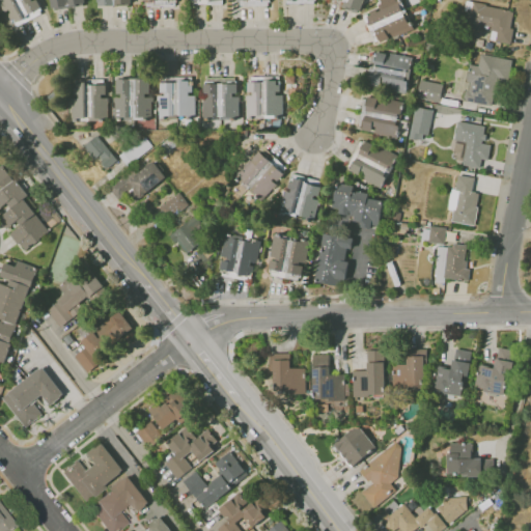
[(378,45),(413,28),(400,0),(376,0),(381,7),(364,15),(378,45)]
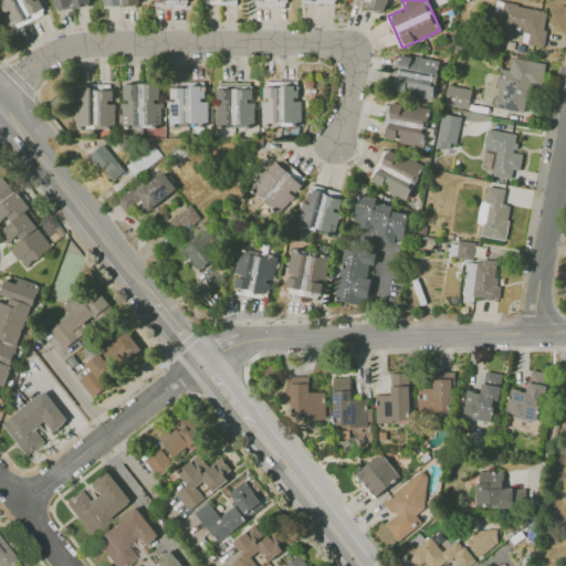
[(543,46),(548,10),(498,2),(493,30),(523,34),(522,43),(543,46)]
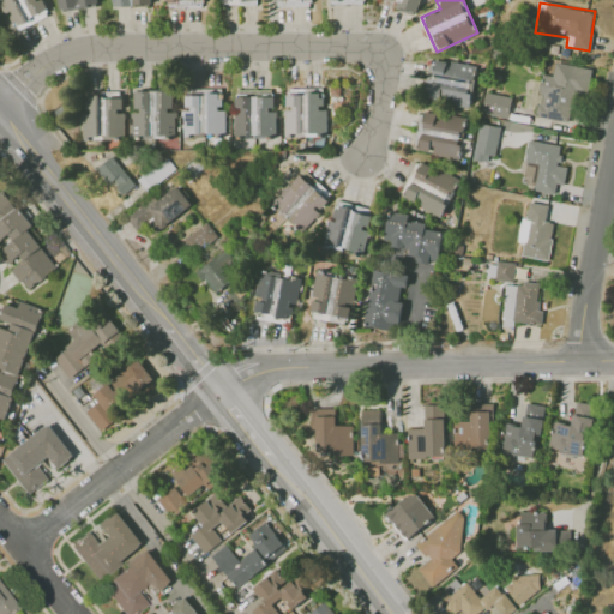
[(476,66),(437,60),(434,72),(428,71),(423,98),(470,106),(476,66)]
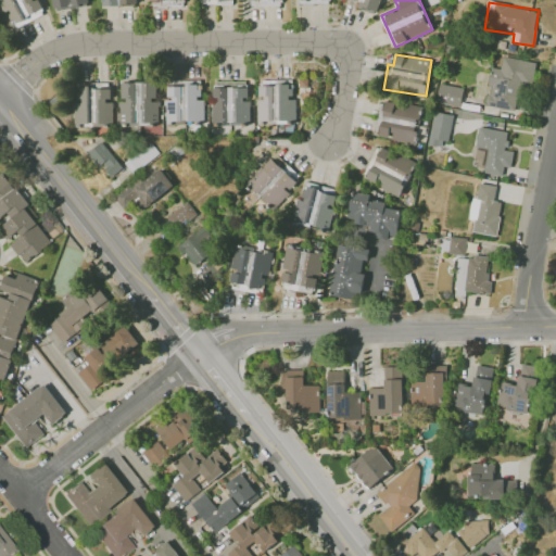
[(535,62),(503,57),(501,68),(492,66),(485,105),(517,111),(520,86),(531,88),(535,62)]
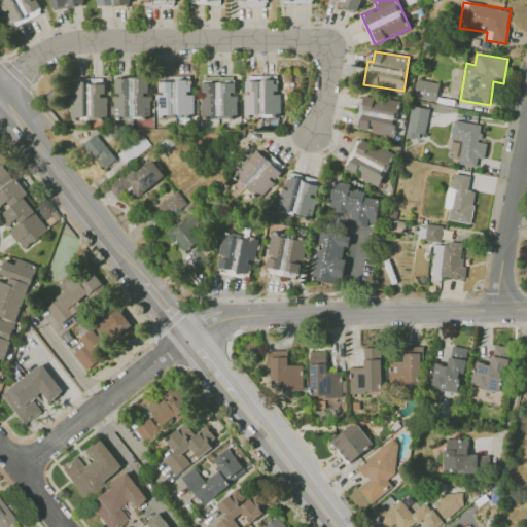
[(280,114),(279,75),(245,76),(246,115),(280,114)]
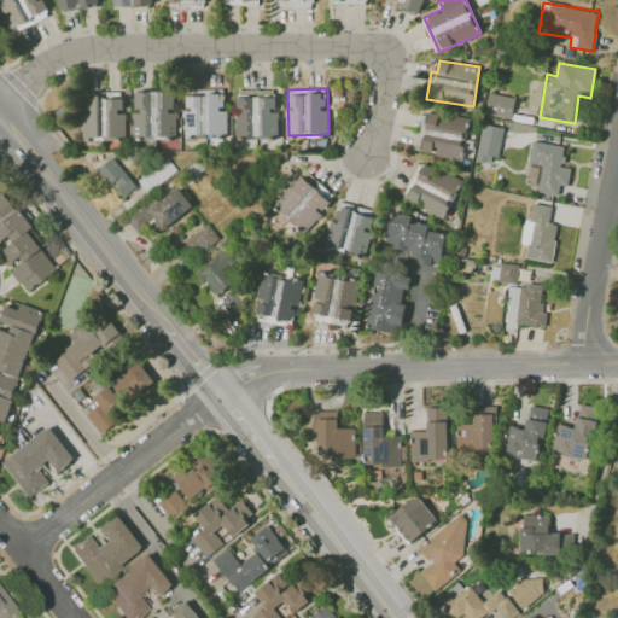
[(235,91),(238,138),(278,135),(275,89),(235,91)]
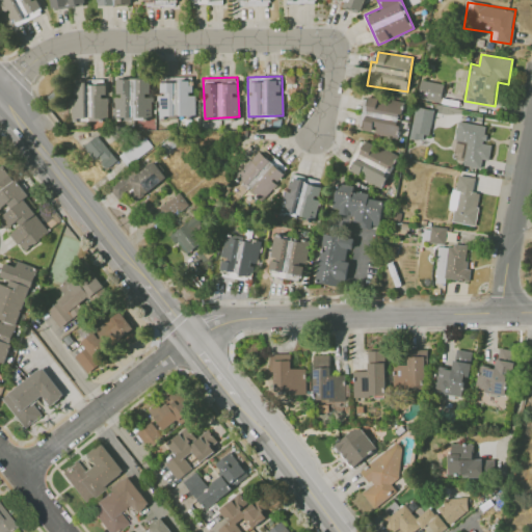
[(151,79),(115,79),(115,118),(151,118),(151,79)]
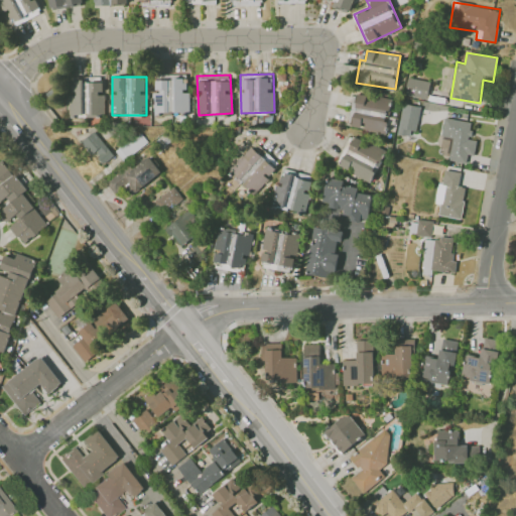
[(189,113),(189,91),(186,91),(186,77),(154,77),(155,113),(189,113)]
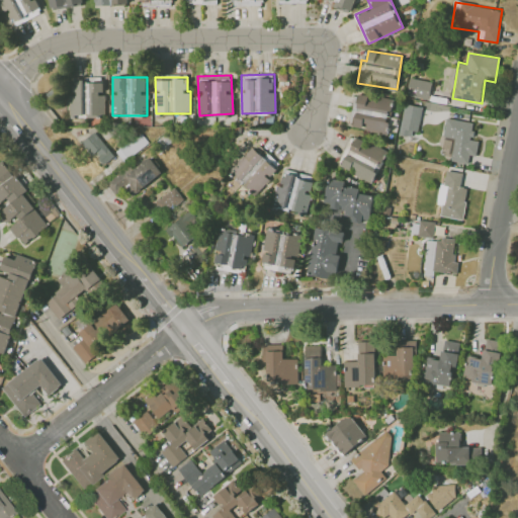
[(104,116),(103,78),(71,78),(72,116),(104,116)]
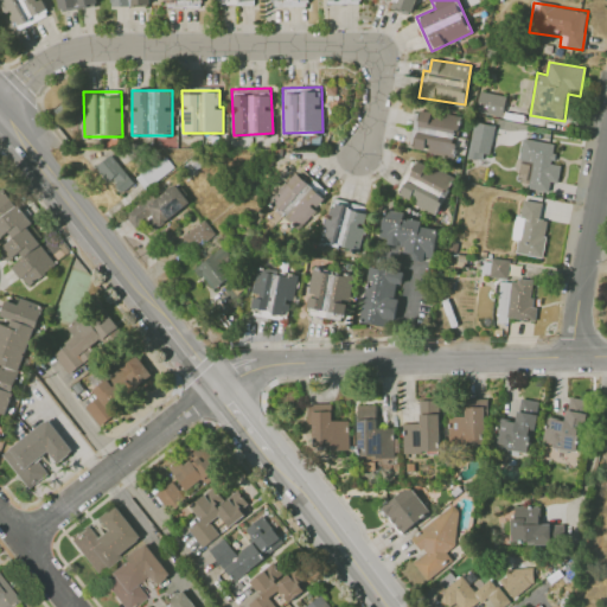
[(478,113),(503,116),(506,95),(480,93),(478,113)]
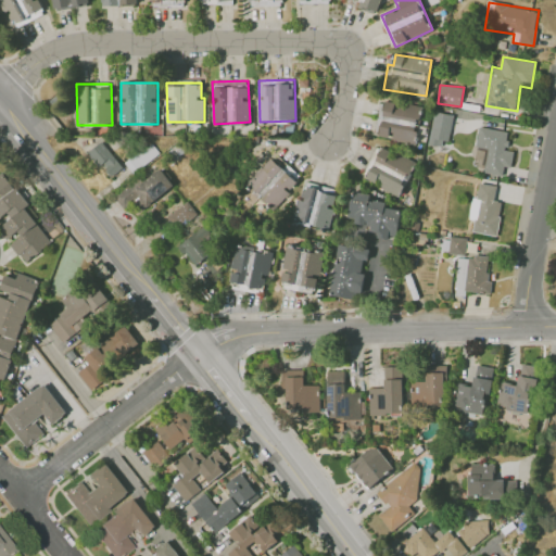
[(421,106),(386,101),(379,137),(416,142),(421,106)]
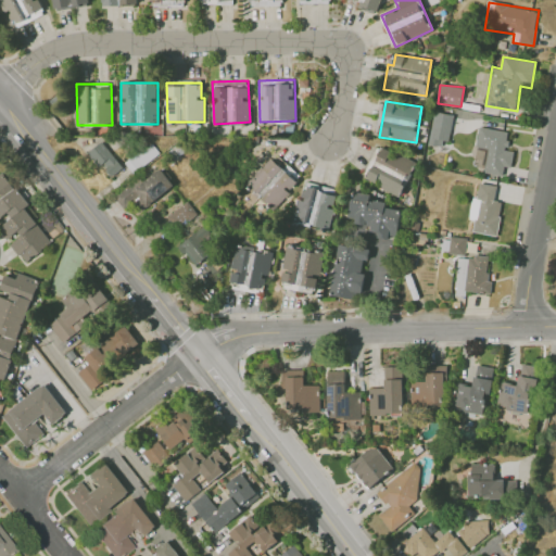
[(453,115),(434,111),(428,144),(445,148),(453,115)]
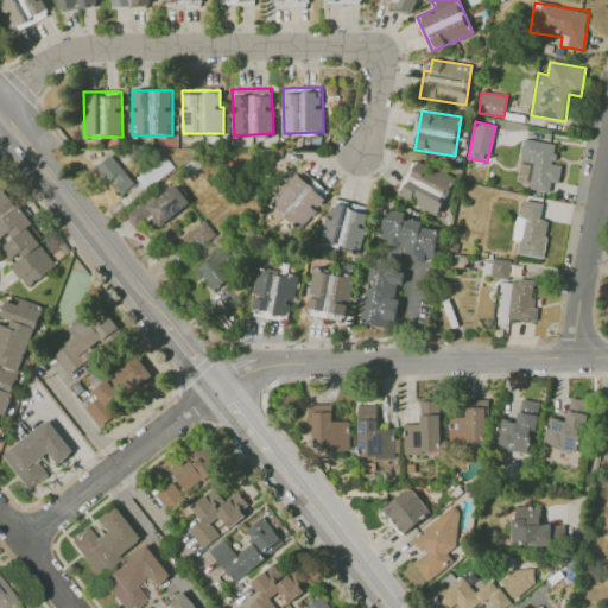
[(557,144),(524,138),(520,160),(533,163),(529,189),(549,192),(551,182),(559,183),(562,165),(553,164),(557,144)]
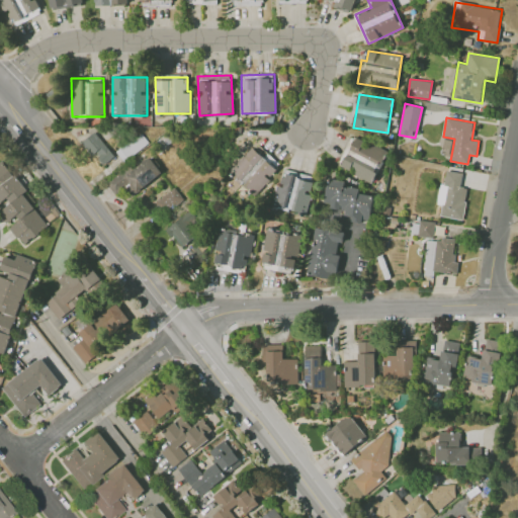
[(83,141),(102,165),(114,156),(95,132),(83,141)]
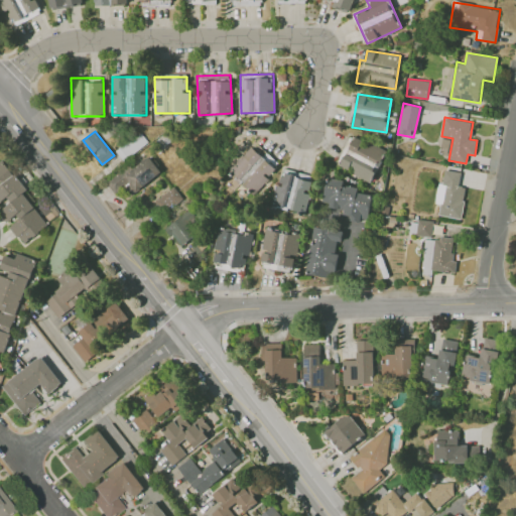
[(370,182),(386,153),(355,135),(339,164),(370,182)]
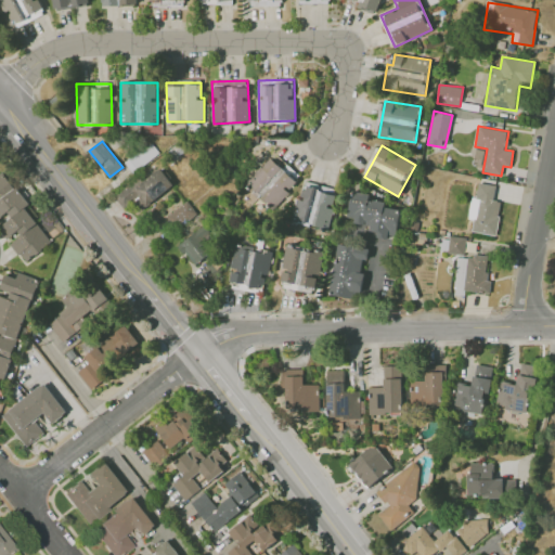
[(273,208),(300,176),(273,153),(246,185),(273,208)]
